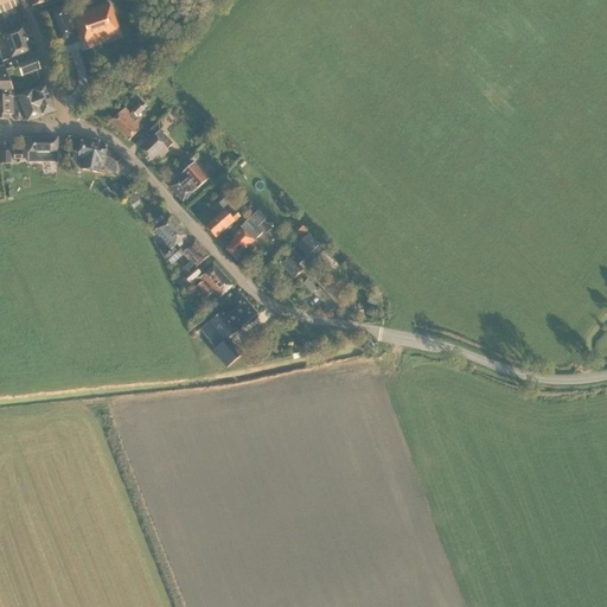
[(0,0),(0,14),(19,7),(16,0),(0,0)]
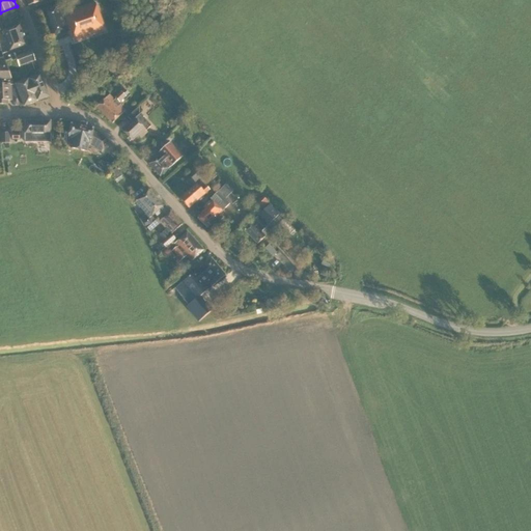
[(102,33),(90,4),(61,16),(58,6),(43,12),(52,40),(66,35),(68,39),(71,45),(102,33)]
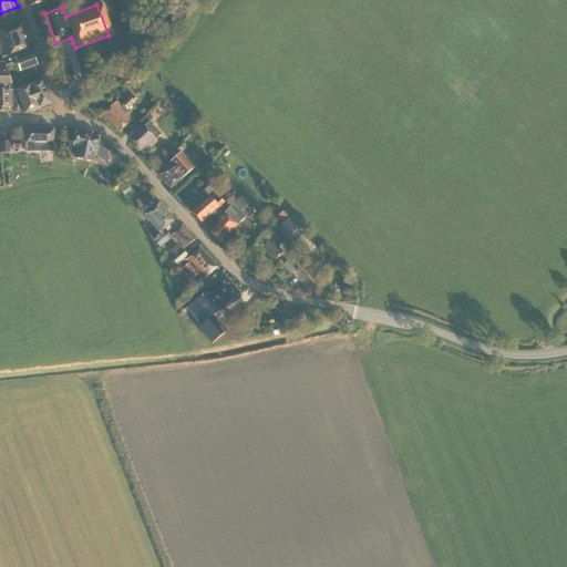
[(29,49),(21,28),(2,33),(10,55),(29,49)]
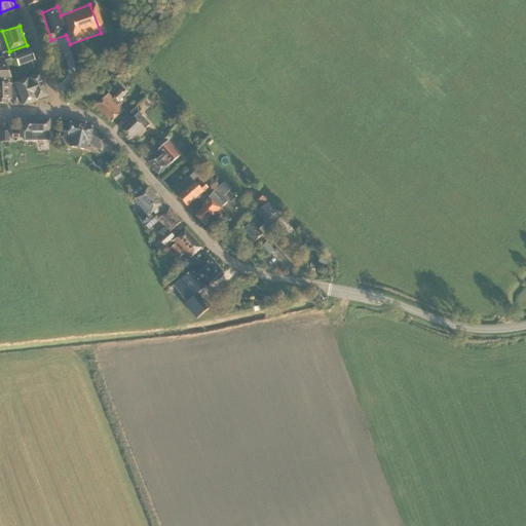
[(35,61),(31,50),(14,57),(19,67),(35,61)]
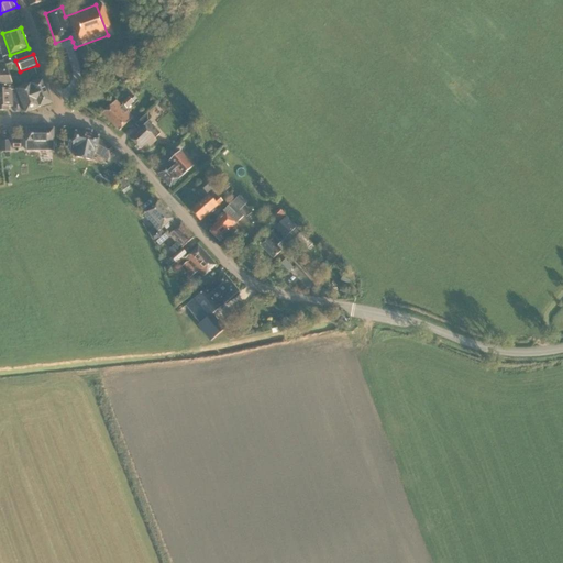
[(0,110),(8,110),(8,107),(11,107),(11,90),(6,68),(3,63),(0,63),(0,110)]
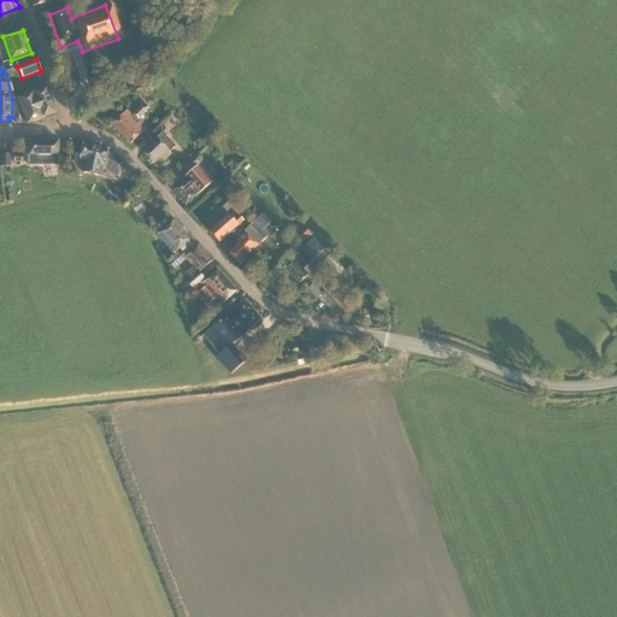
[(57,113),(47,87),(18,98),(28,124),(57,113)]
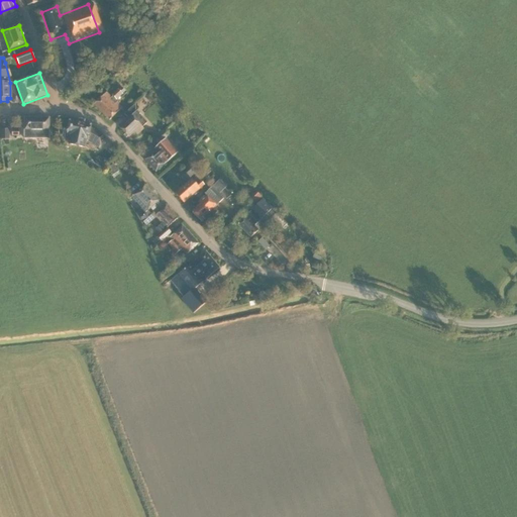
[(112,97),(111,98),(106,93),(94,105),(109,121),(121,109),(116,103),(118,102),(116,100),(119,97),(120,98),(125,93),(121,88),(118,91),(117,90),(111,96),(112,97)]
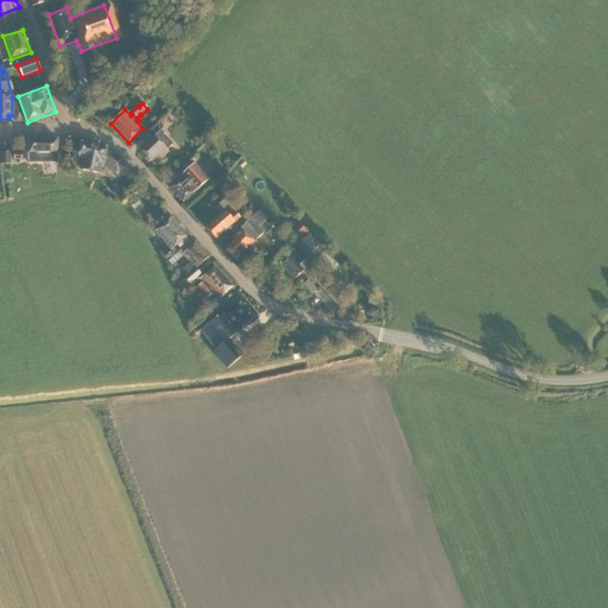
[(151,140),(139,150),(151,163),(158,156),(162,159),(169,152),(166,151),(172,145),(160,132),(163,130),(157,125),(146,135),(151,140)]
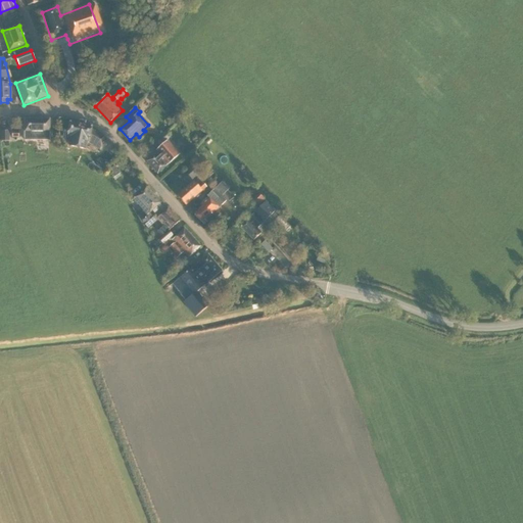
[(49,140),(49,137),(49,120),(25,120),(25,137),(25,140),(49,140)]
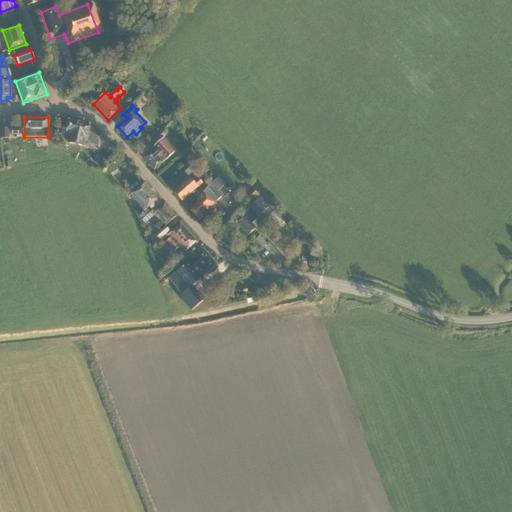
[(102,135),(89,127),(90,124),(69,119),(65,135),(87,140),(86,140),(98,147),(102,135)]
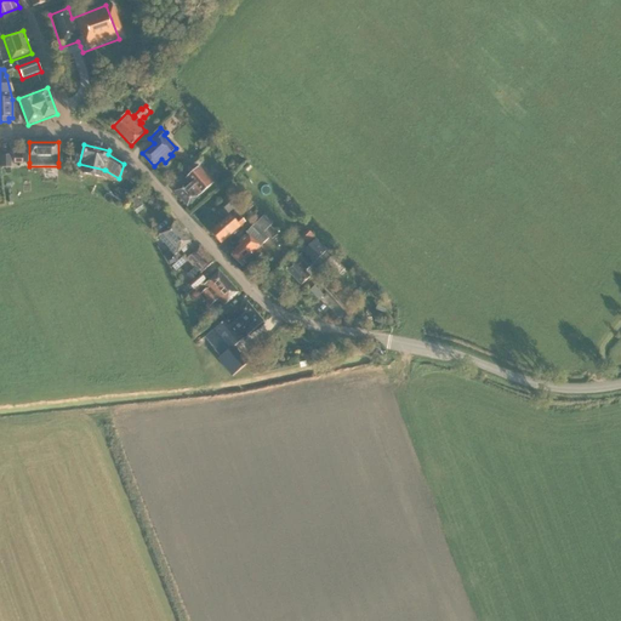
[(11,167),(11,155),(1,155),(1,167),(11,167)]
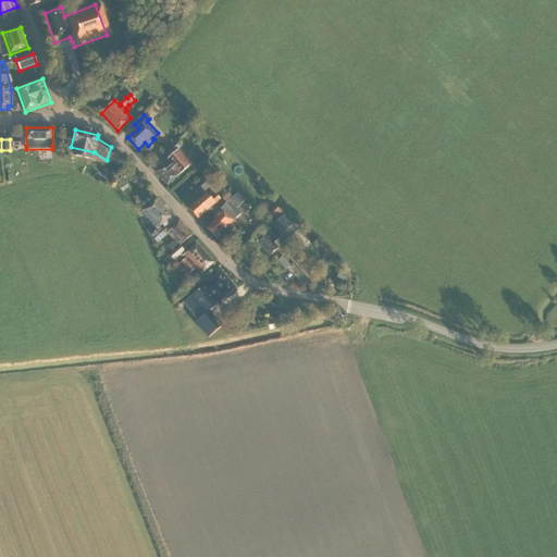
[(175,152),(183,145),(177,139),(170,147),(175,152)]
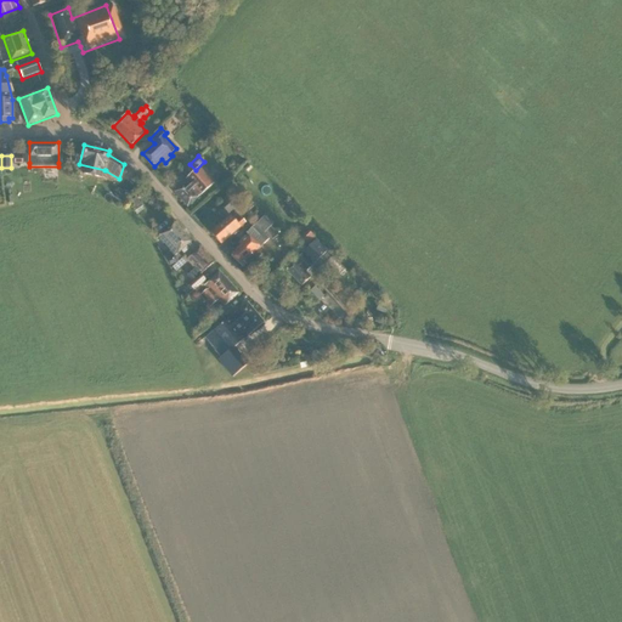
[(185,184),(174,193),(187,208),(197,198),(199,196),(201,196),(213,185),(198,168),(186,180),(187,181),(185,184)]
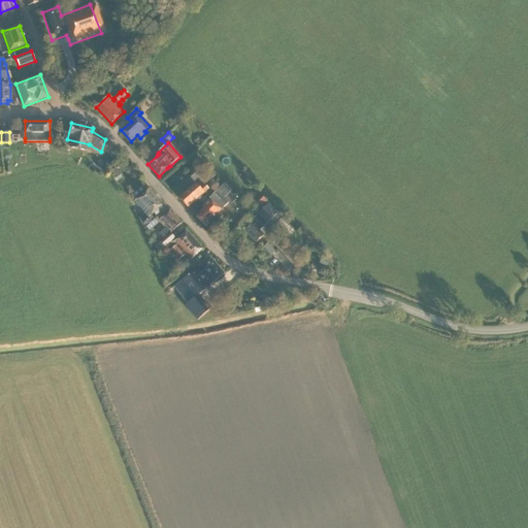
[(189,187),(198,178),(201,175),(193,167),(191,169),(182,177),(189,187)]
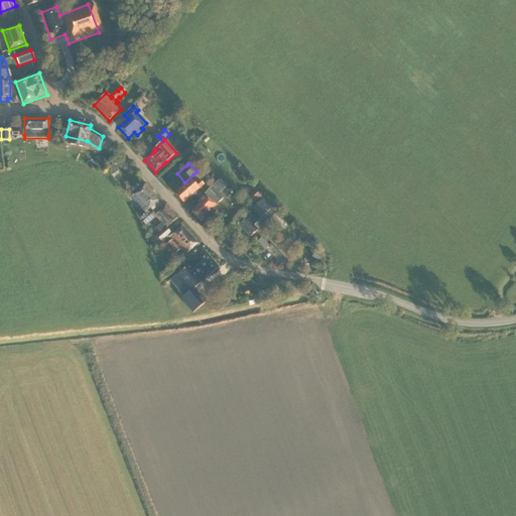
[(190,179),(174,194),(183,204),(199,189),(204,184),(200,180),(195,184),(190,179)]
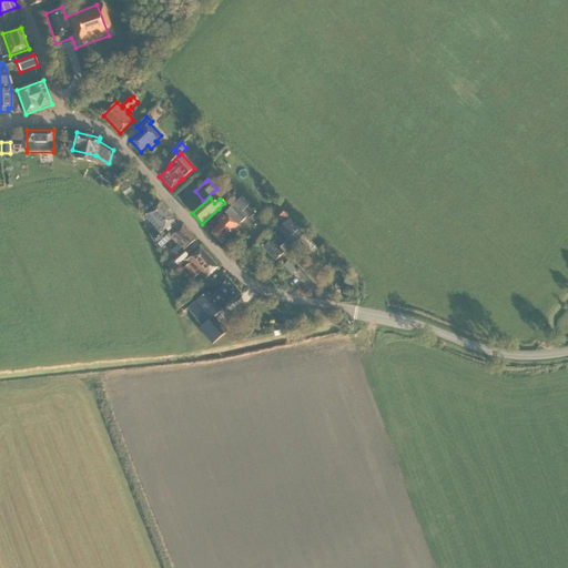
[(241,212),(246,208),(249,205),(241,198),(234,205),(241,212)]
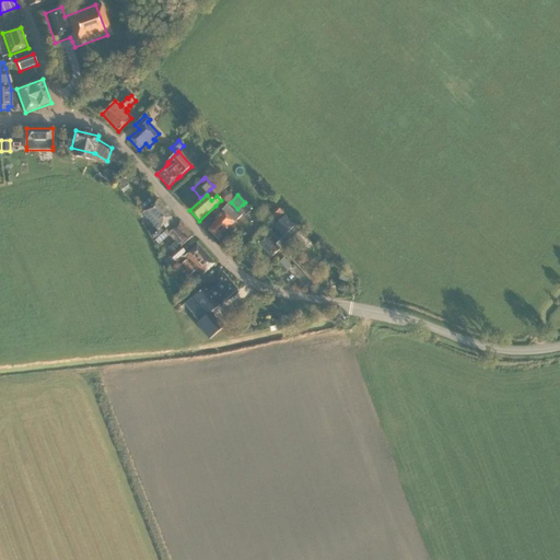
[(147,232),(153,243),(164,233),(160,229),(172,218),(156,201),(142,213),(153,226),(147,232)]
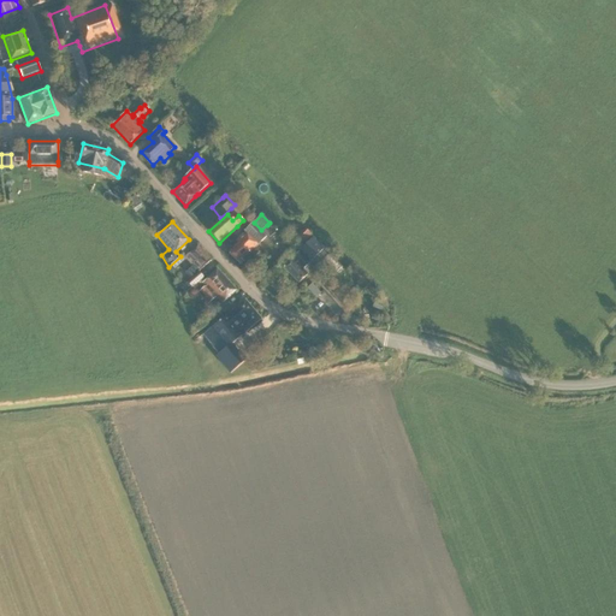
[(261,230),(254,223),(243,232),(244,234),(237,241),(238,243),(229,253),(237,262),(241,259),(246,264),(253,256),(254,258),(259,253),(255,248),(267,236),(273,242),(278,237),(267,225),(261,230)]
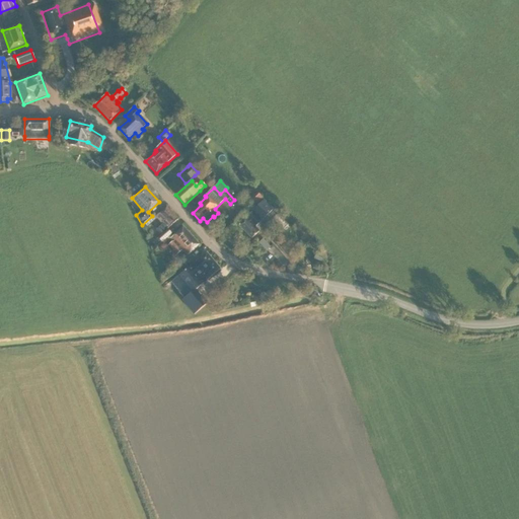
[(253,198),(256,203),(265,200),(263,194),(253,198)]
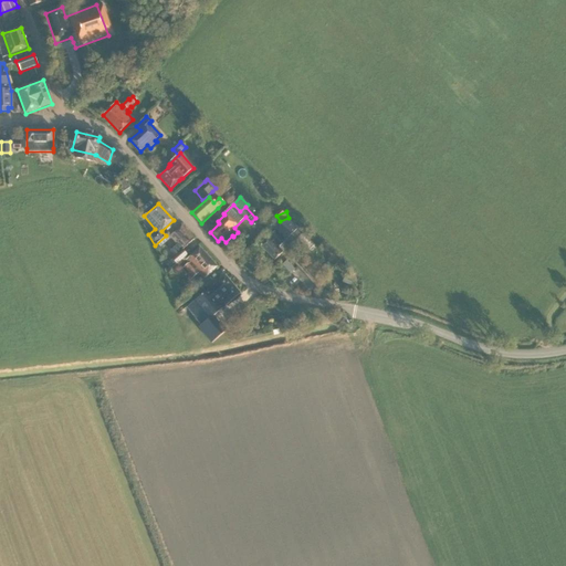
[(274,261),(283,252),(279,248),(297,229),(287,219),(274,231),(268,238),(260,245),(274,261)]
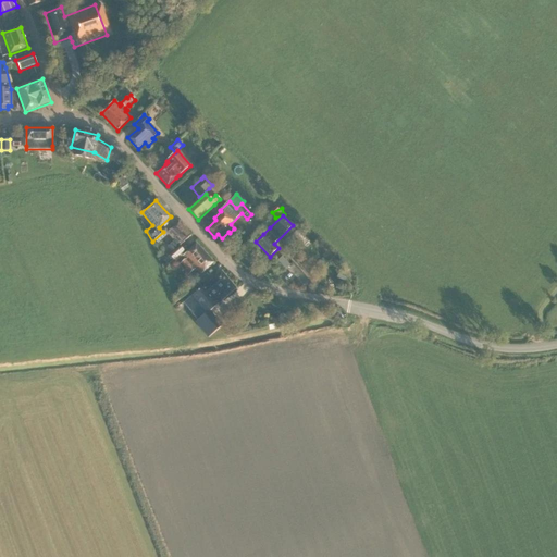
[(169,255),(173,260),(184,251),(180,246),(190,236),(178,222),(166,233),(174,242),(169,246),(173,251),(169,255)]
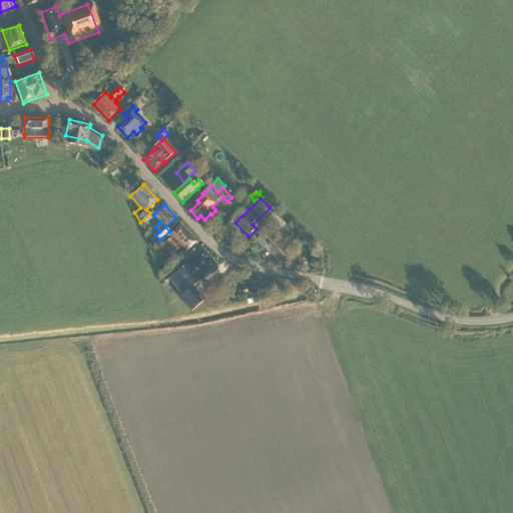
[(179,247),(184,253),(196,242),(180,224),(168,235),(170,238),(164,244),(173,253),(179,247)]
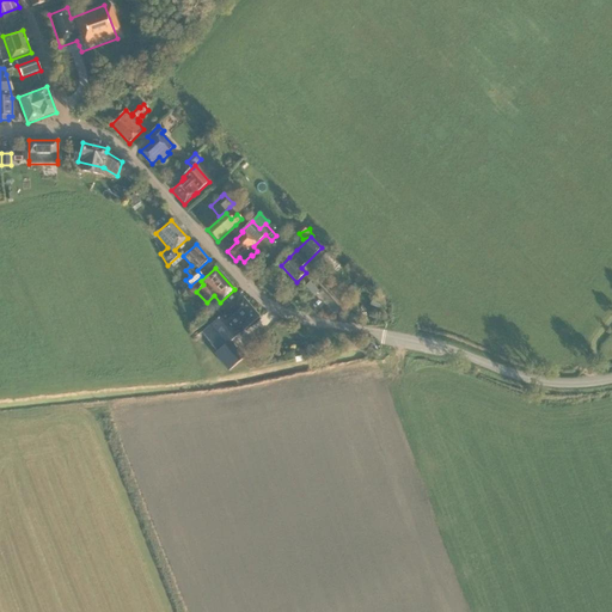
[(313,297),(318,292),(310,282),(305,287),(313,297)]
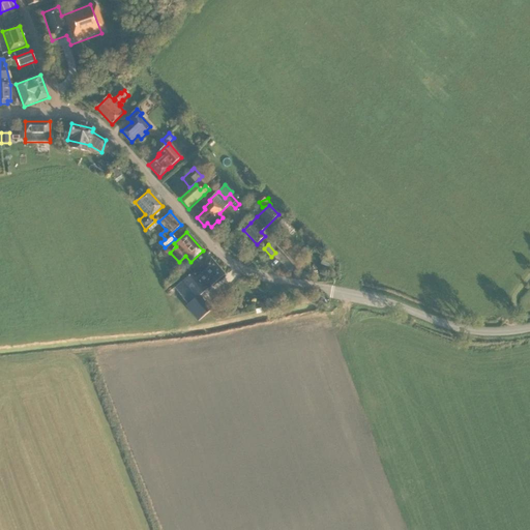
[(210,259),(174,289),(187,304),(185,307),(198,322),(210,312),(199,297),(225,275),(210,259)]
